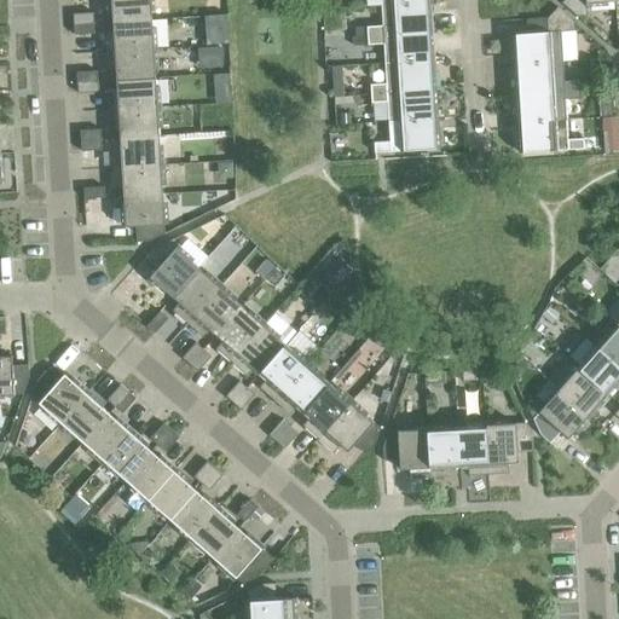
[(111,13),(113,23),(151,21),(150,0),(100,0),(102,15),(111,13)]
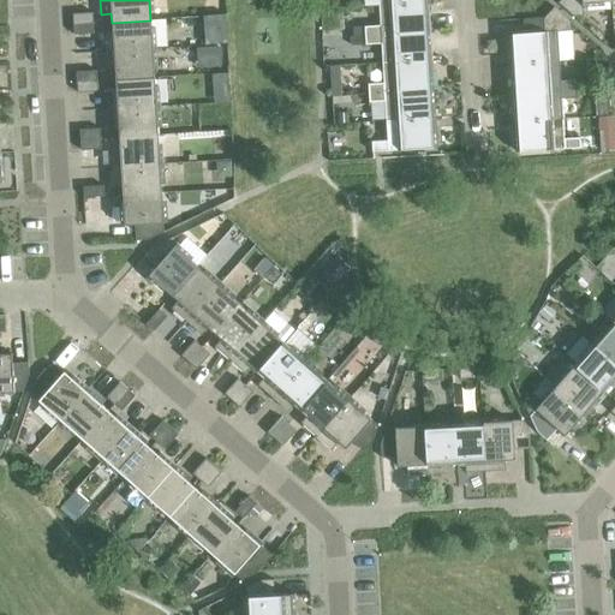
[(611,1),(610,0),(560,0),(557,4),(573,17),(583,17),(581,4),(611,1)]
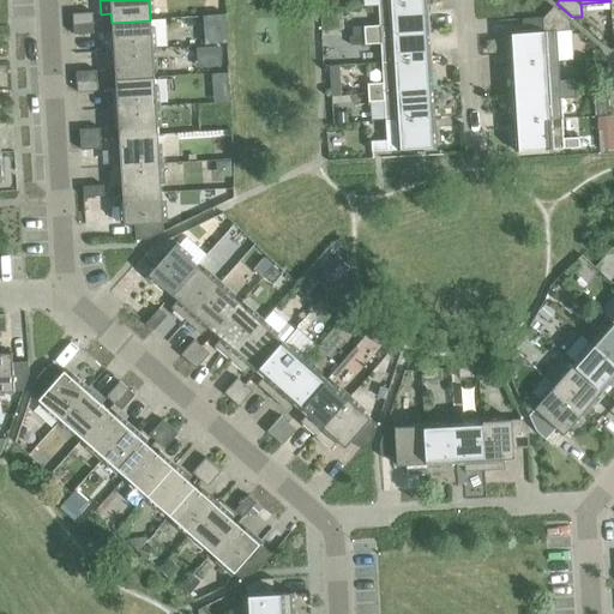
[(363,26),(363,36),(428,32),(426,4),(378,6),(379,26),(363,26)]
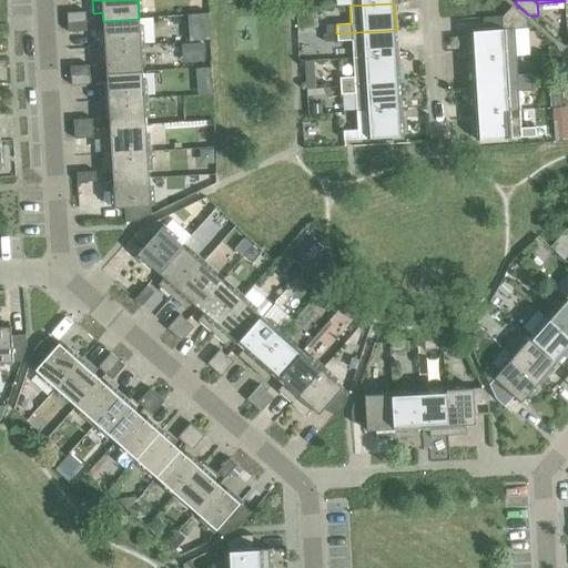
[(469,32),(470,60),(516,57),(514,30),(526,29),(526,20),(511,7),(501,18),(503,30),(469,32)]
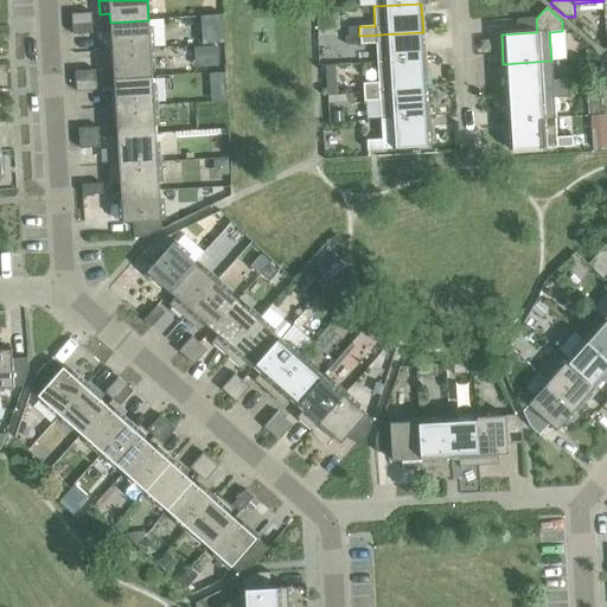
[(71,14),(71,24),(91,23),(91,13),(71,14)]
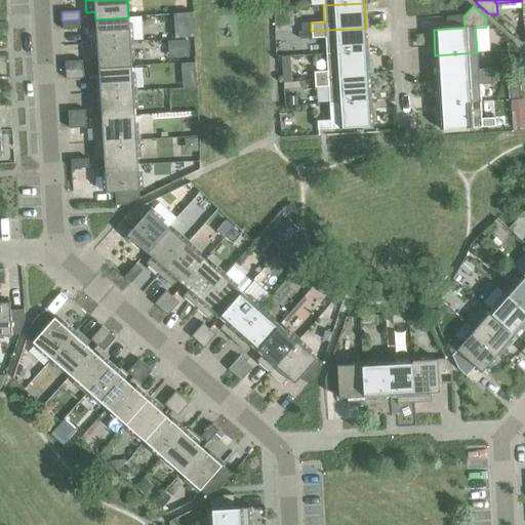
[(192,13),(173,14),(174,39),(193,38),(192,13)]
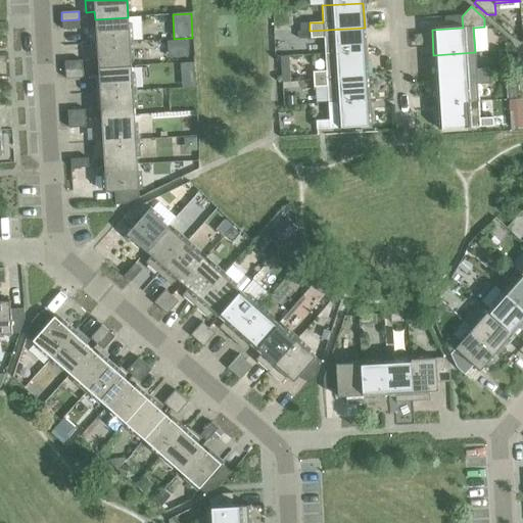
[(87,27),(88,44),(130,42),(128,17),(95,19),(95,27),(87,27)]
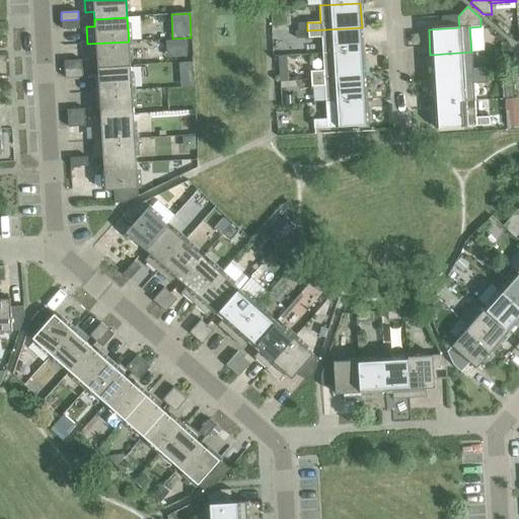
[(78,19),(61,20),(62,29),(79,28),(78,19)]
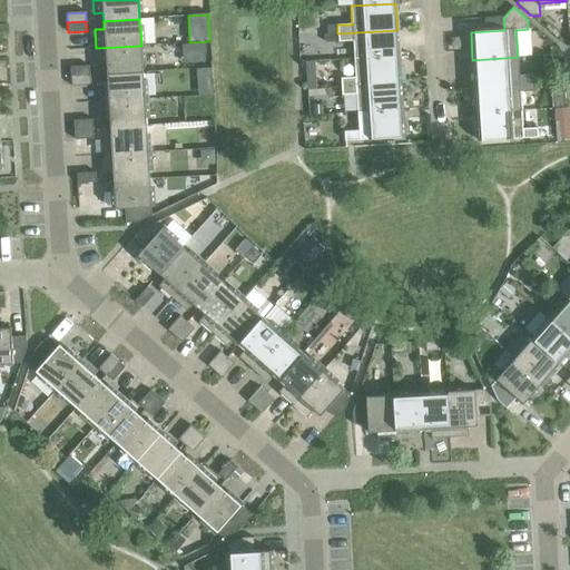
[(353,41),(354,59),(399,56),(397,30),(337,33),(338,42),(353,41)]
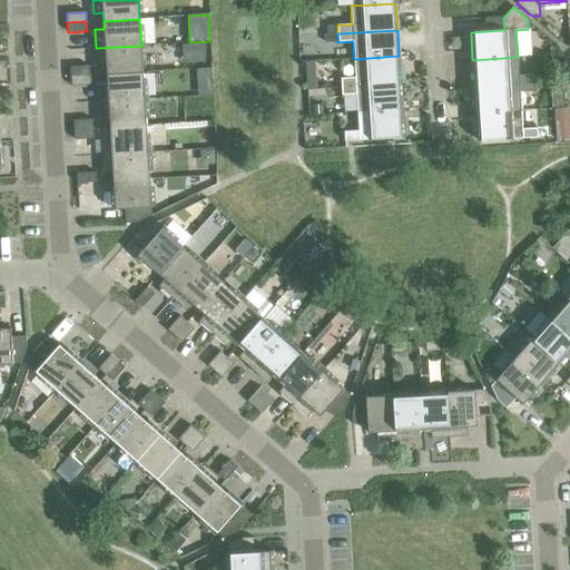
[(327,33),(324,35),(325,42),(338,42),(337,33),(327,33)]
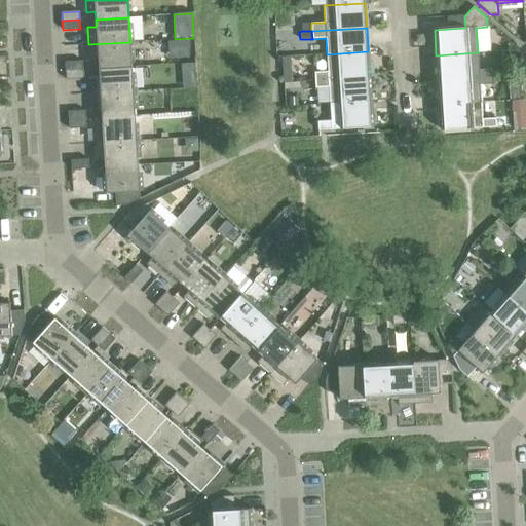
[(188,41),(172,41),(173,59),(189,58),(188,41)]
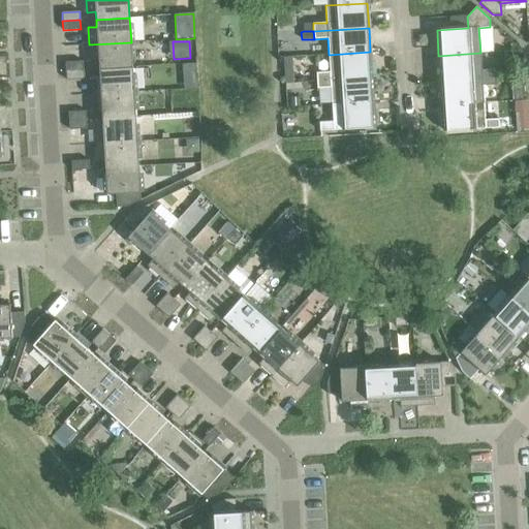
[(98,61),(99,69),(132,67),(131,42),(89,44),(90,62),(98,61)]
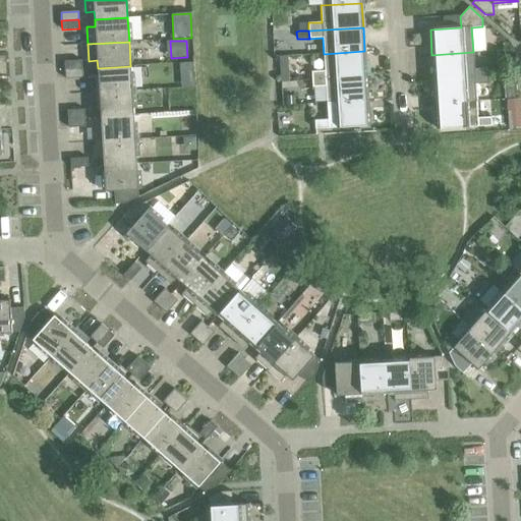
[(311,71),(311,79),(366,75),(364,51),(324,54),(325,71),(311,71)]
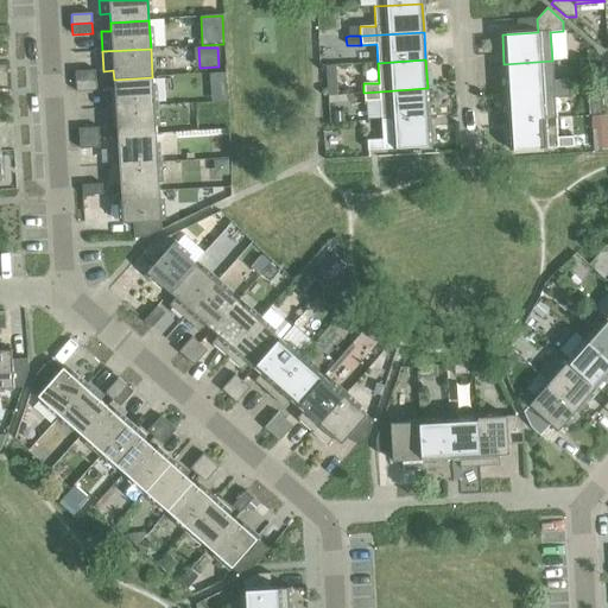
[(504,64),(506,93),(569,88),(569,80),(553,80),(552,61),(504,64)]
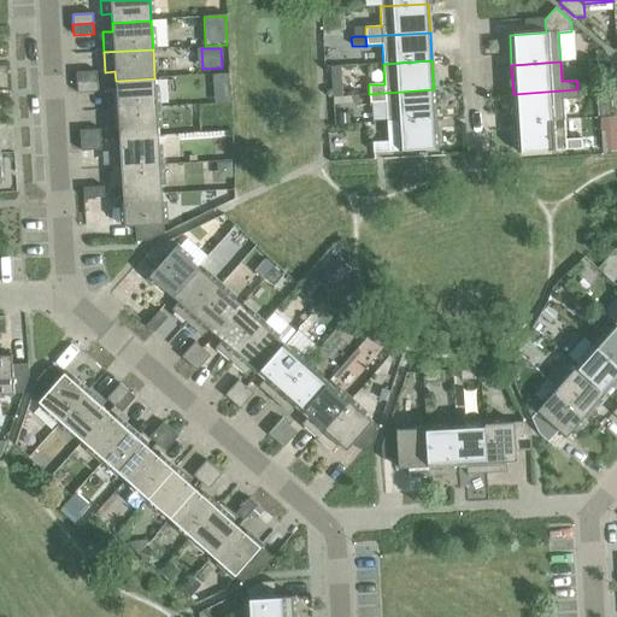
[(76,72),(76,83),(97,82),(97,71),(76,72)]
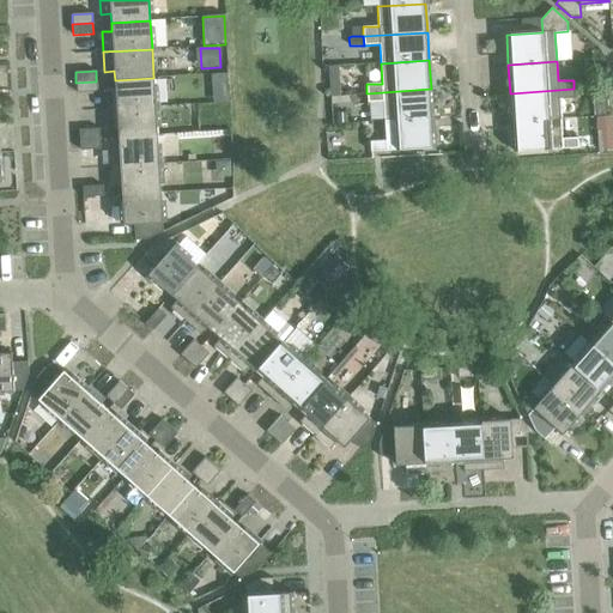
[(115,80),(116,109),(155,107),(153,78),(115,80)]
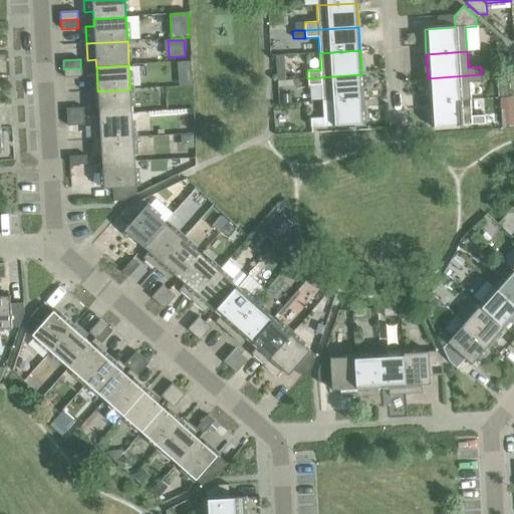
[(80,68),(63,69),(64,77),(81,76),(80,68)]
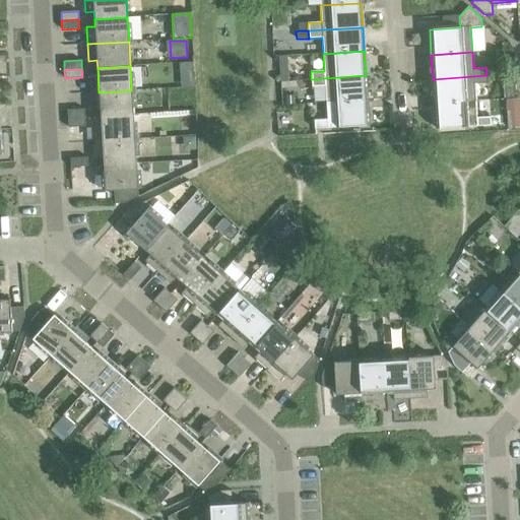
[(283,71),(279,72),(280,82),(288,81),(287,76),(283,71)]
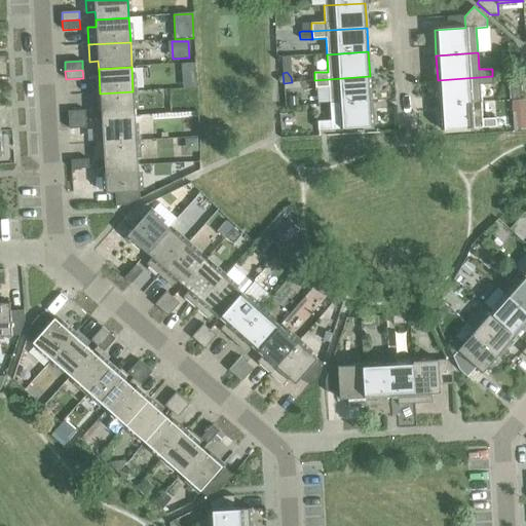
[(329,87),(330,104),(371,101),(370,76),(314,80),(315,88),(329,87)]
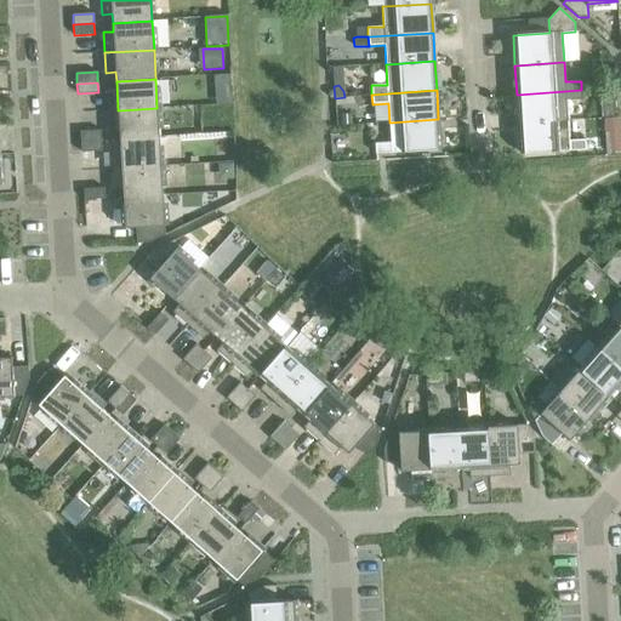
[(517,95),(518,124),(568,120),(567,101),(582,100),(581,90),(517,95)]
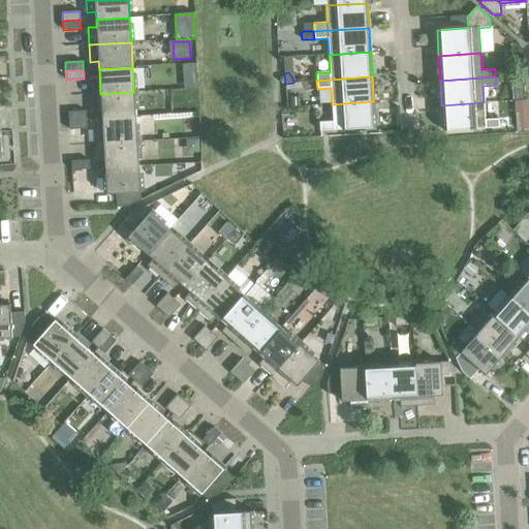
[(524,80),(515,80),(516,100),(525,100),(524,80)]
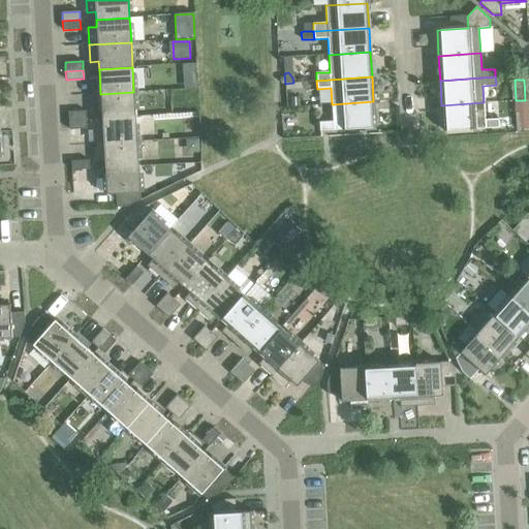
[(100,94),(102,119),(135,117),(133,92),(100,94)]
